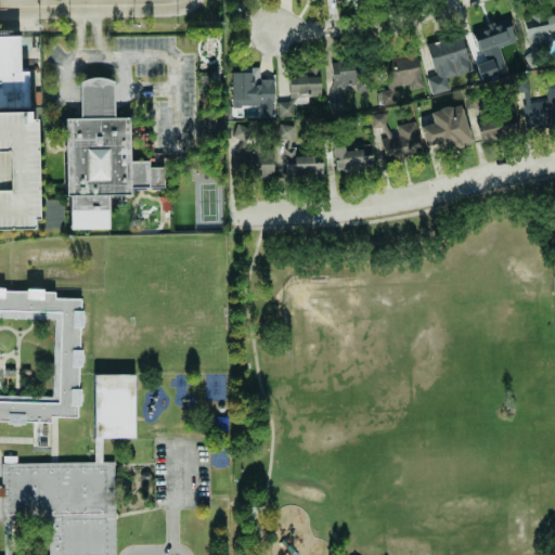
[(554,9),(521,18),(531,53),(553,47),(552,42),(554,41),(554,9)]
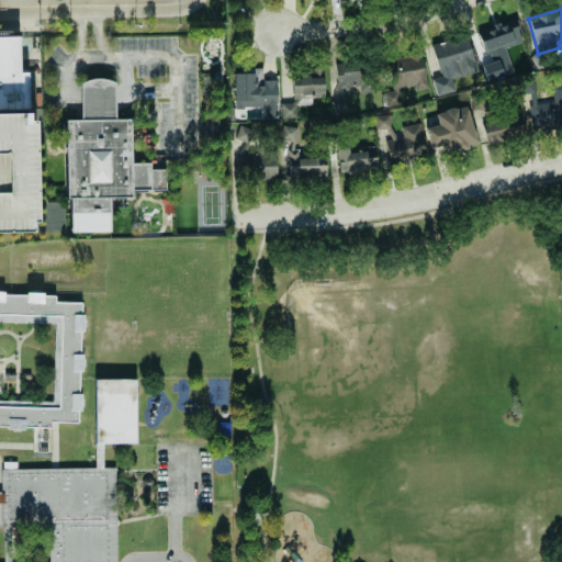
[(485,79),(512,74),(506,46),(520,43),(515,19),(478,26),(483,51),(490,48),(493,62),(482,64),(485,79)]
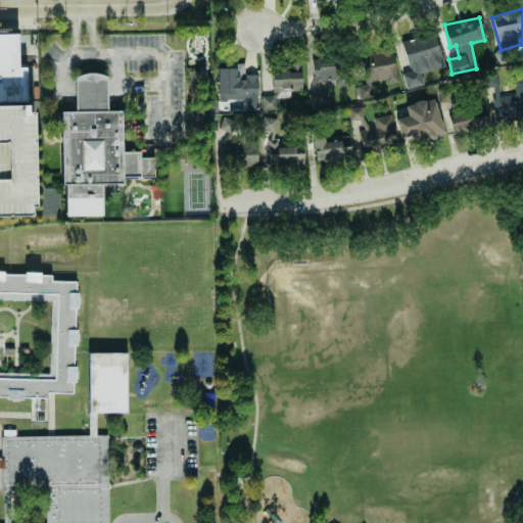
[(421,73),(443,66),(436,33),(401,41),(409,72),(402,73),(406,89),(424,85),(421,73)]
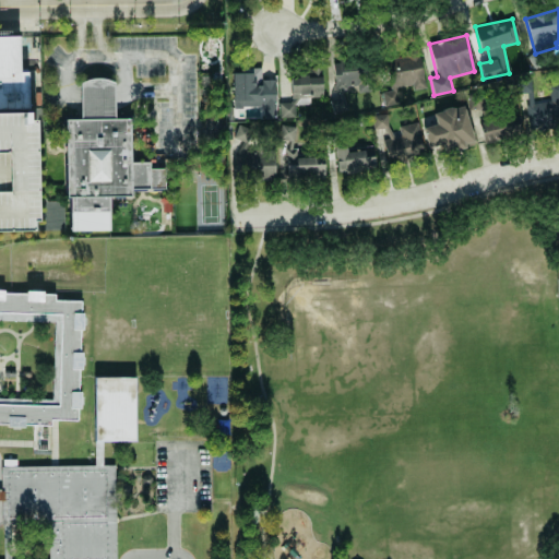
[(0,36),(19,36),(20,72),(26,72),(27,108),(0,108),(0,36)]
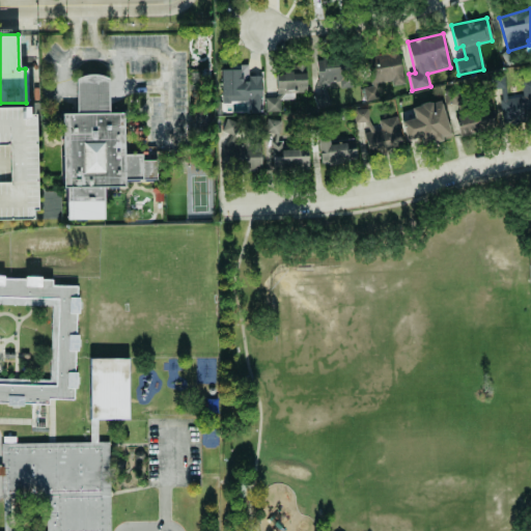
[(404,83),(399,50),(365,56),(370,86),(363,87),(365,101),(380,98),(378,83),(391,80),(392,85),(404,83)]
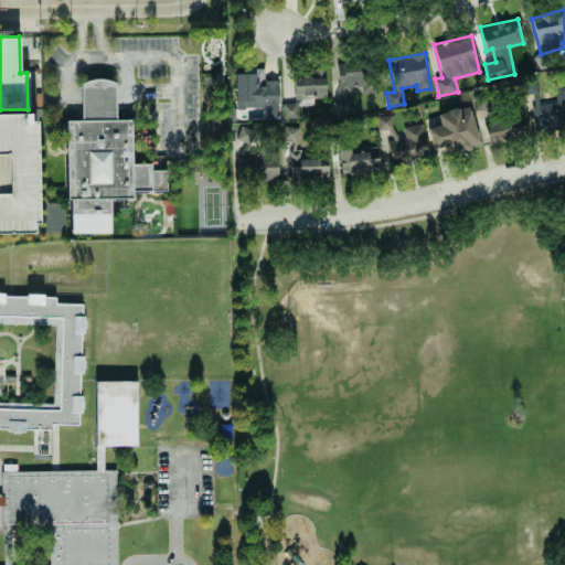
[(298,117),(298,106),(313,106),(313,98),(326,98),(326,68),(294,68),(295,103),(281,103),(283,117),(298,117)]
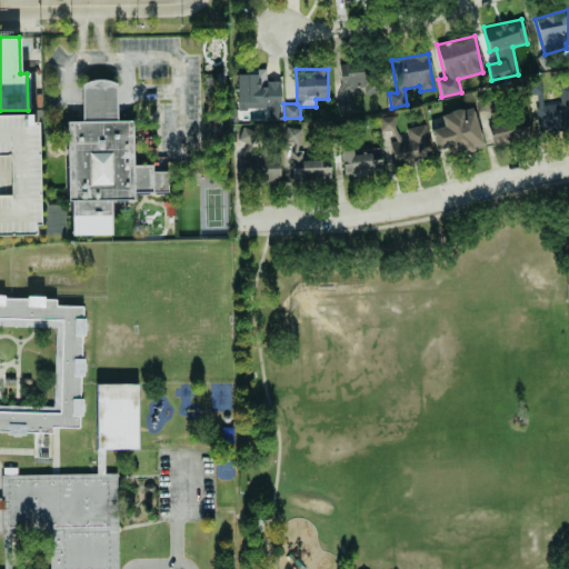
[(269,108),(269,120),(281,120),(281,81),(266,81),(266,71),(238,71),(238,108),(269,108)]
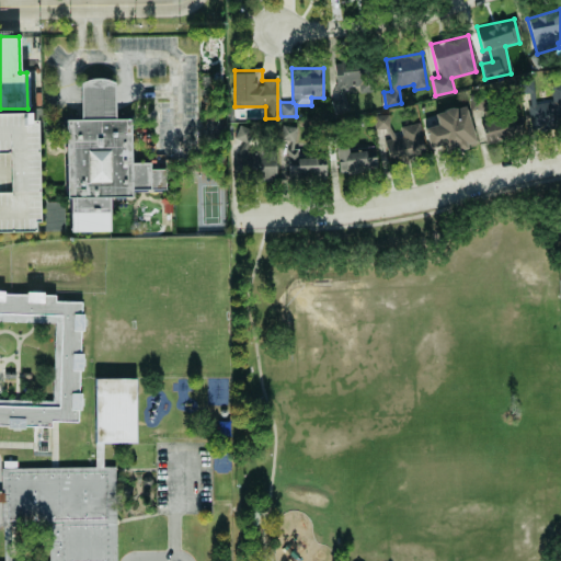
[(81,83),(88,79),(96,78),(104,79),(111,80),(115,83),(115,119),(129,119),(130,163),(149,163),(150,170),(163,170),(165,190),(132,190),(132,196),(110,197),(110,230),(72,231),(71,197),(67,197),(67,121),(81,119),(81,83)]
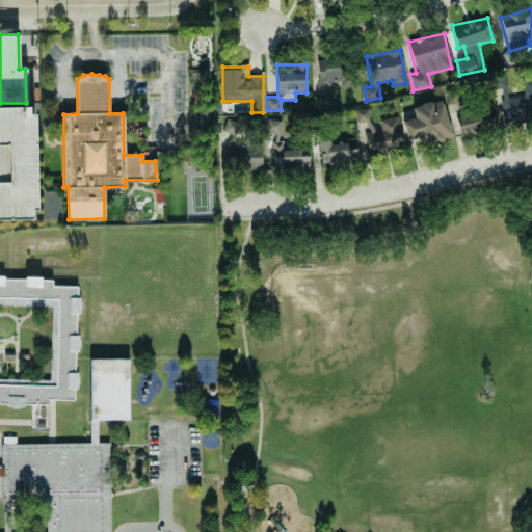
[(531,114),(531,79),(522,80),(523,95),(507,95),(507,86),(502,87),(503,125),(529,124),(529,114),(531,114)]
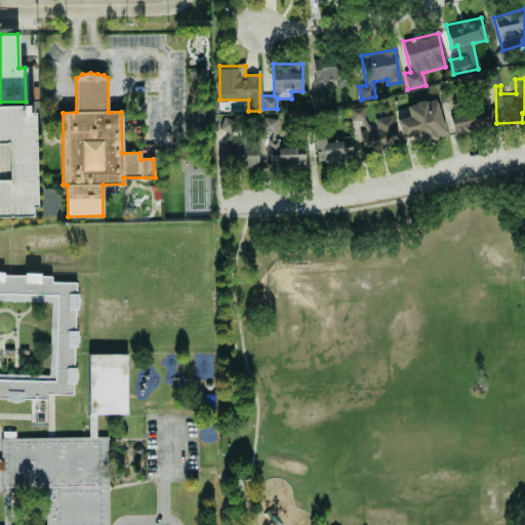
[(314,107),(327,104),(322,84),(318,85),(320,91),(311,94),(314,107)]
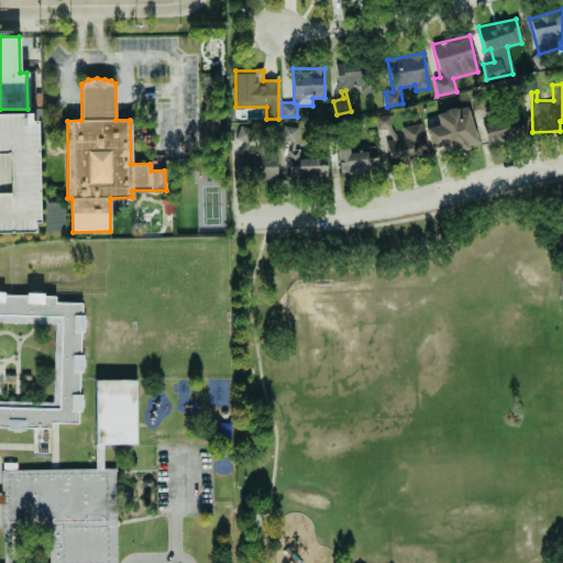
[(478,145),(467,106),(435,113),(439,124),(426,128),(430,147),(444,144),(448,153),(478,145)]
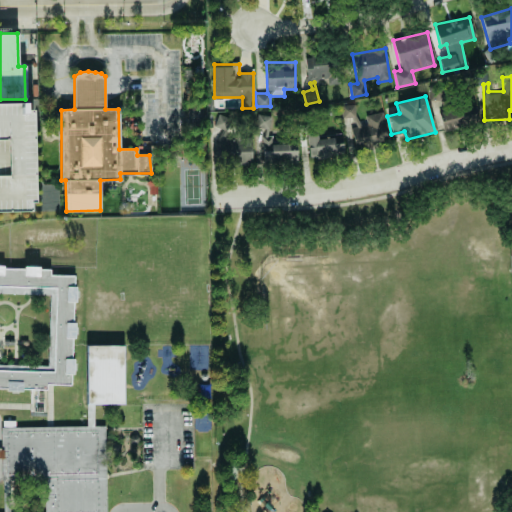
[(0,103),(24,103),(25,111),(31,110),(33,201),(29,201),(29,211),(0,211),(0,103)]
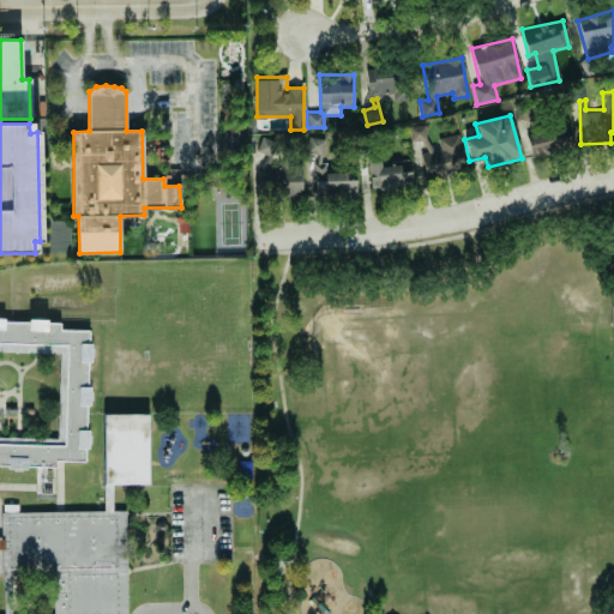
[(426,140),(426,125),(410,126),(410,140),(426,140)]
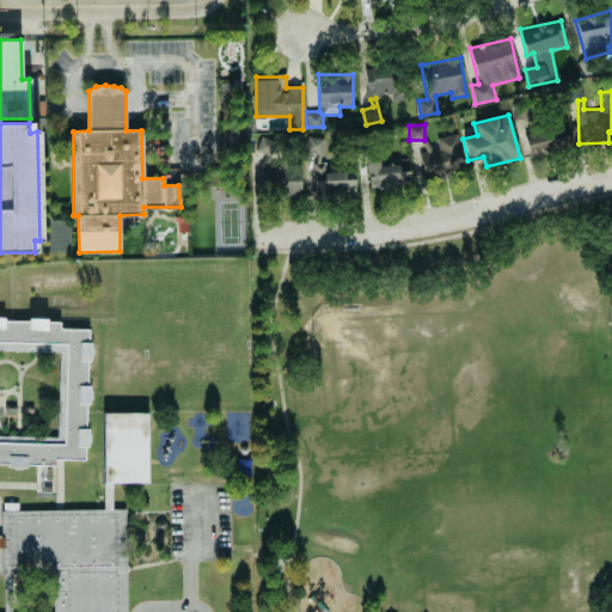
[(528,155),(570,147),(565,124),(524,133),(528,155)]
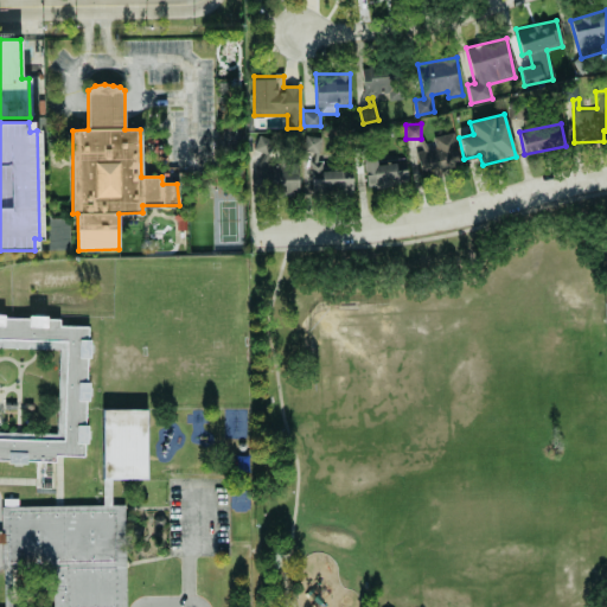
[(434,136),(435,148),(416,152),(421,178),(460,171),(454,133),(434,136)]
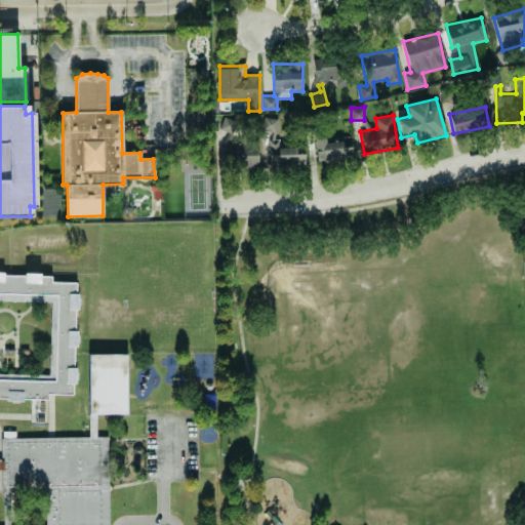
[(305,146),(279,147),(278,117),(266,118),(268,168),(305,167),(305,146)]
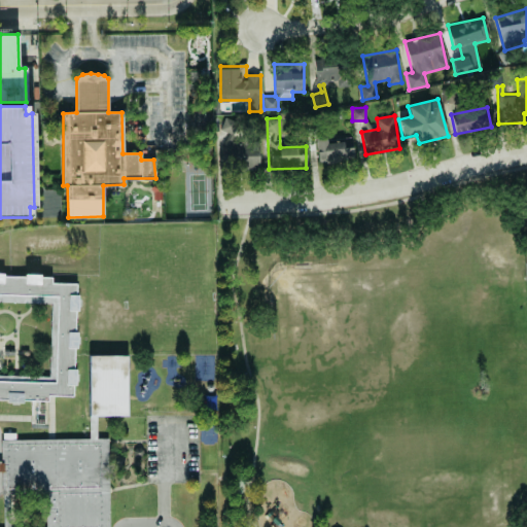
[(316,136),(317,162),(353,160),(351,135),(316,136)]
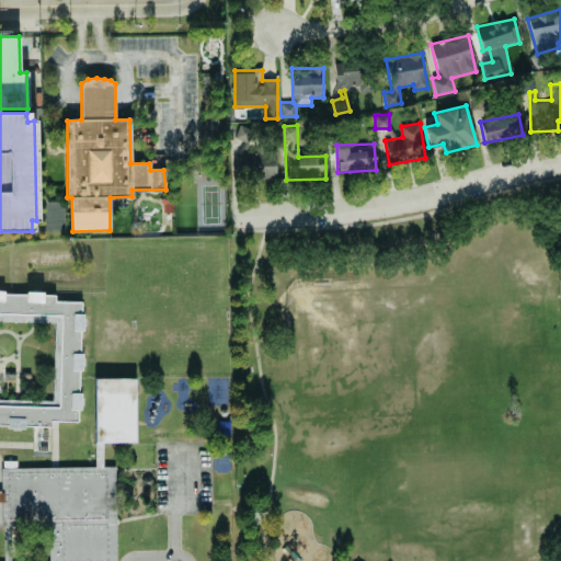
[(141,224),(157,224),(157,207),(140,207),(141,224)]
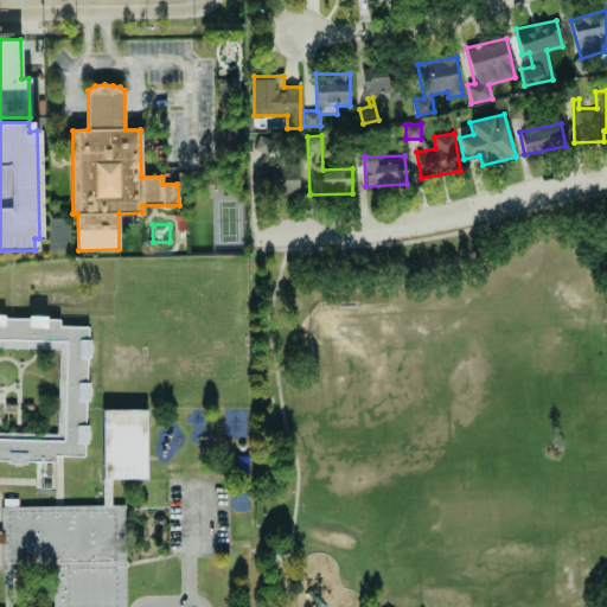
[(114,256),(70,256),(23,261),(0,266),(0,473),(101,477),(101,317),(114,317),(114,256)]
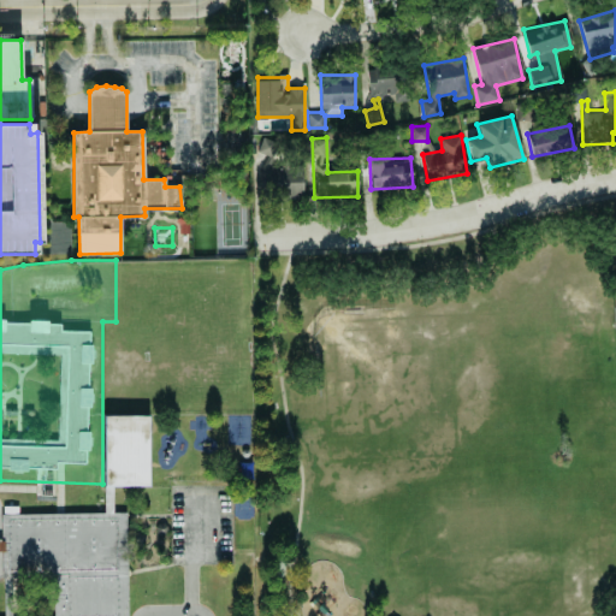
[(149,486),(148,415),(104,416),(105,486),(149,486)]
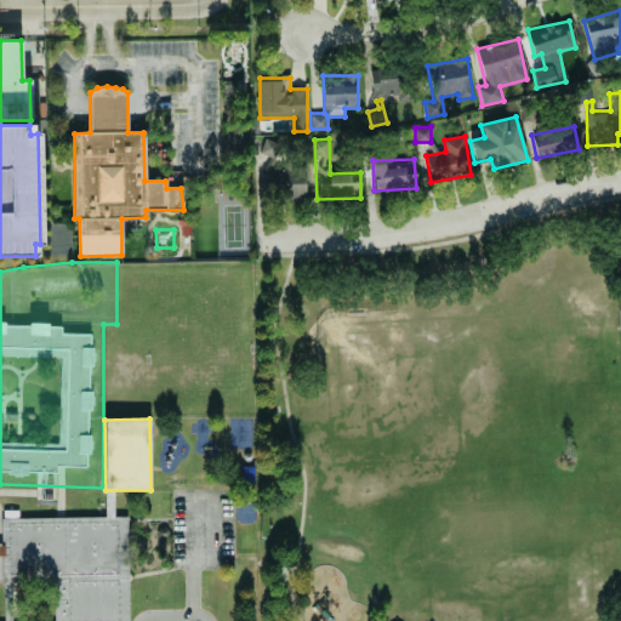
[(0,620),(0,613),(56,613),(56,560),(5,560),(6,511),(126,510),(126,620),(0,620)]
